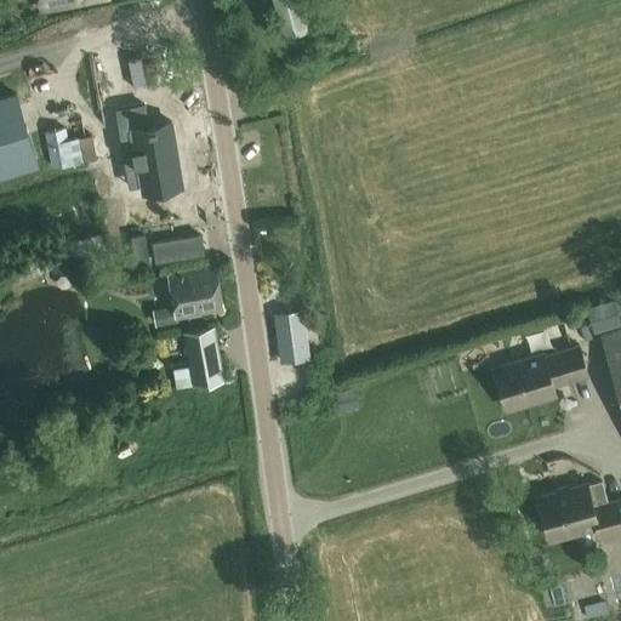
[(36,0),(40,11),(101,0),(36,0)]
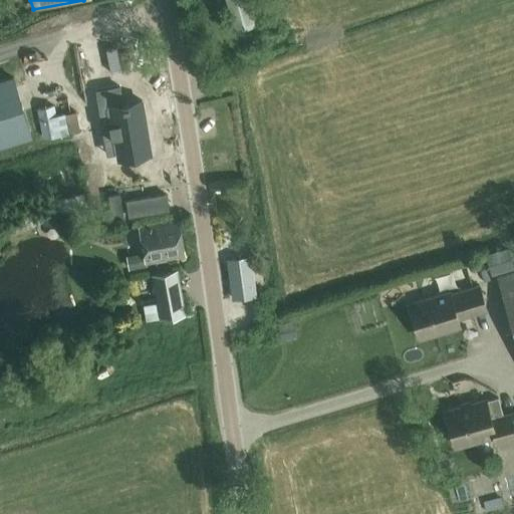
[(225,0),(235,32),(256,26),(248,0),(225,0)]
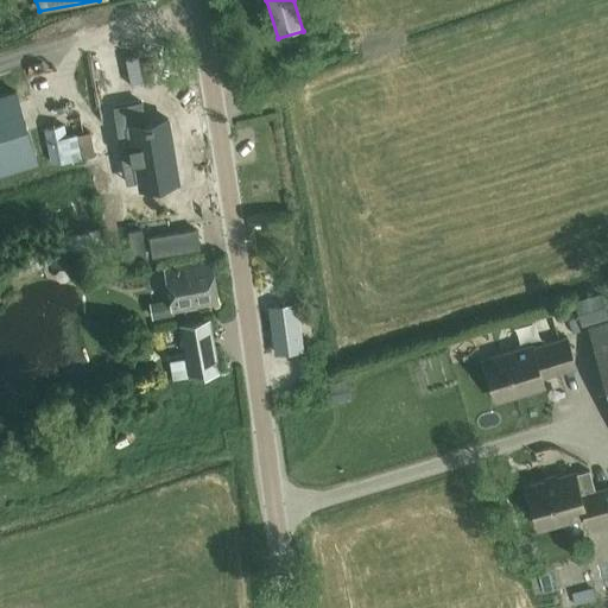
[(147,111),(181,112),(183,58),(149,57),(147,111)]
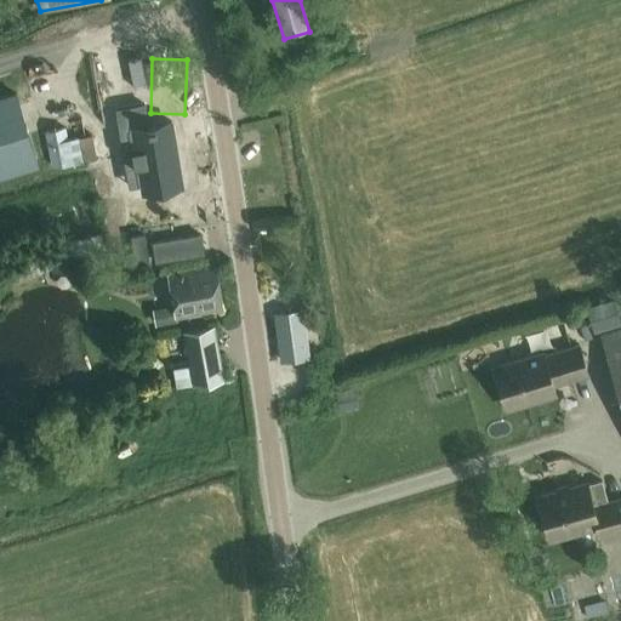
[(13,93),(0,97),(0,174),(35,163),(13,93)]
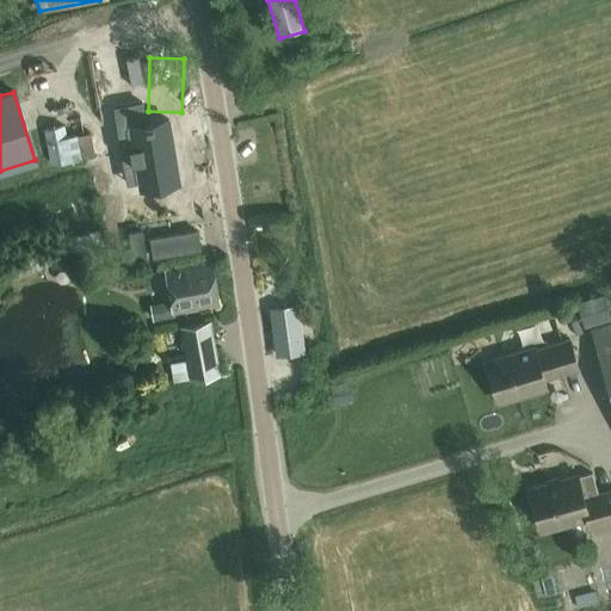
[(142,106),(113,111),(117,134),(124,134),(129,167),(135,167),(139,187),(176,183),(167,124),(144,128),(142,106)]
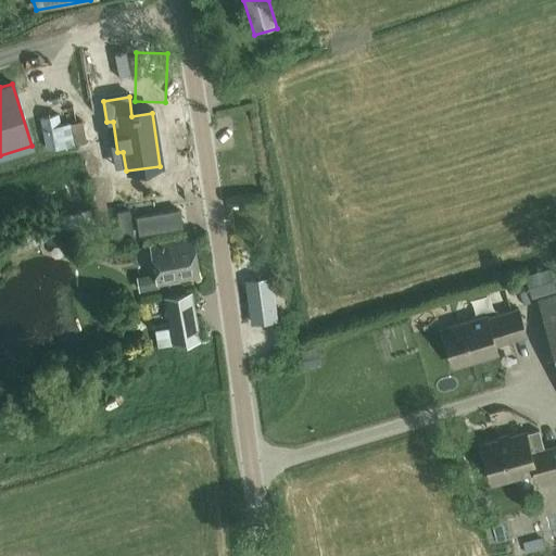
[(87,142),(83,121),(61,125),(59,114),(40,117),(46,150),(87,142)]
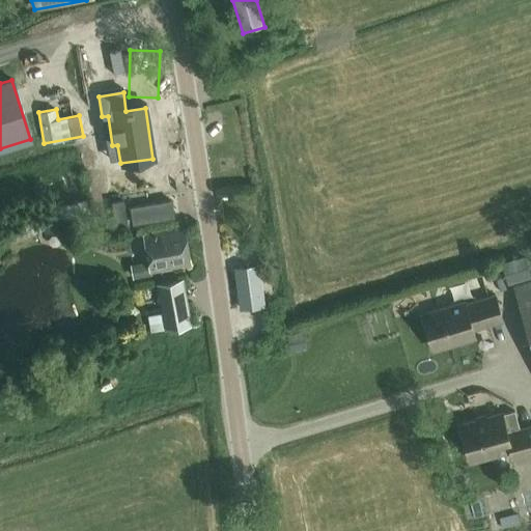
[(93,228),(80,171),(59,175),(66,205),(43,212),(47,229),(61,226),(61,227),(66,225),(70,234),(93,228)]
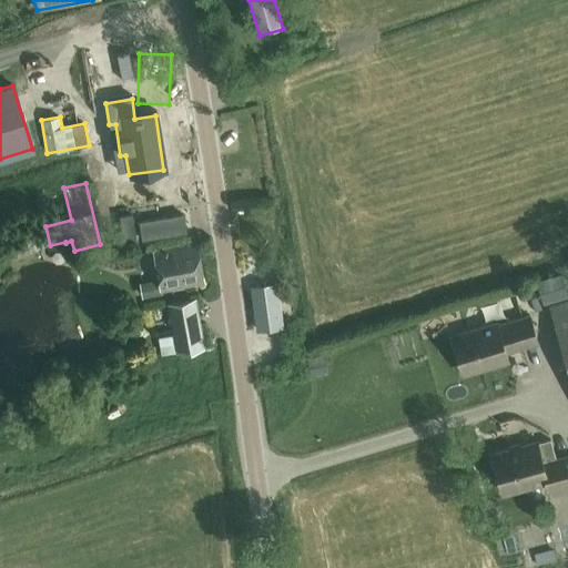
[(119,215),(122,243),(135,241),(131,213),(119,215)]
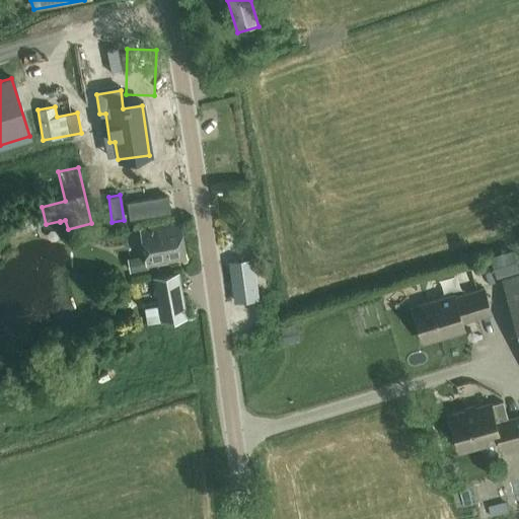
[(129,218),(170,213),(167,196),(127,202),(129,218)]
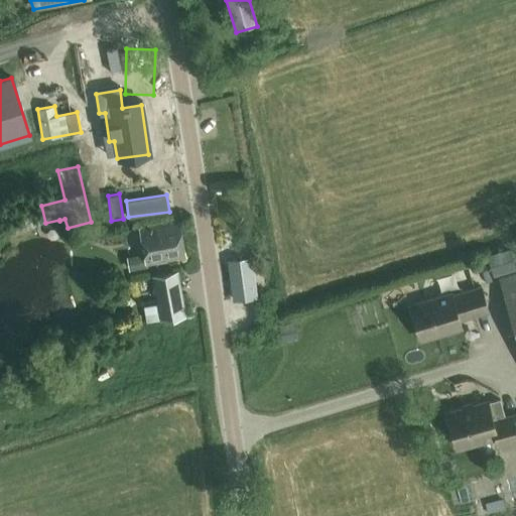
[(178,222),(139,229),(146,265),(184,258),(178,222)]
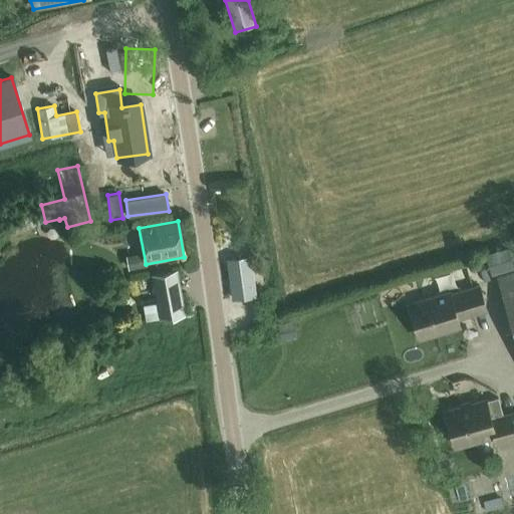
[(224,258),(230,301),(256,298),(251,254),(224,258)]
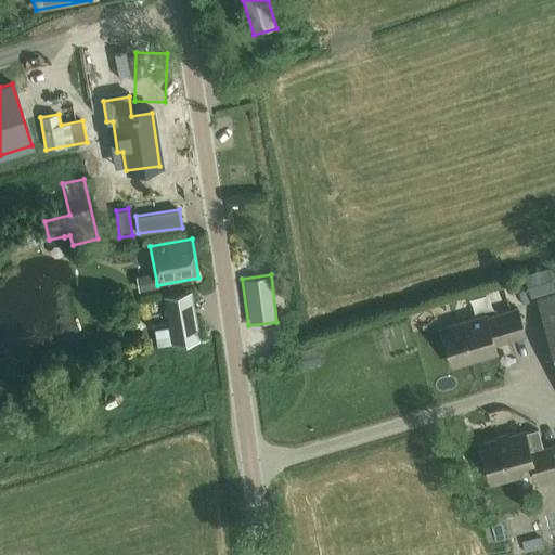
[(521,274),(510,278),(516,300),(529,296),(521,274)]
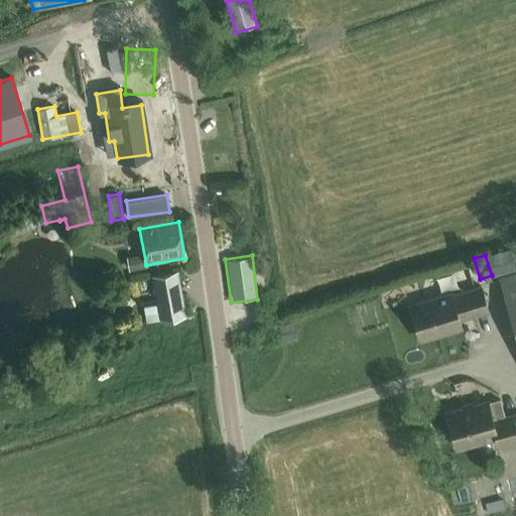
[(185,315),(178,271),(152,275),(157,304),(145,306),(148,323),(185,315)]
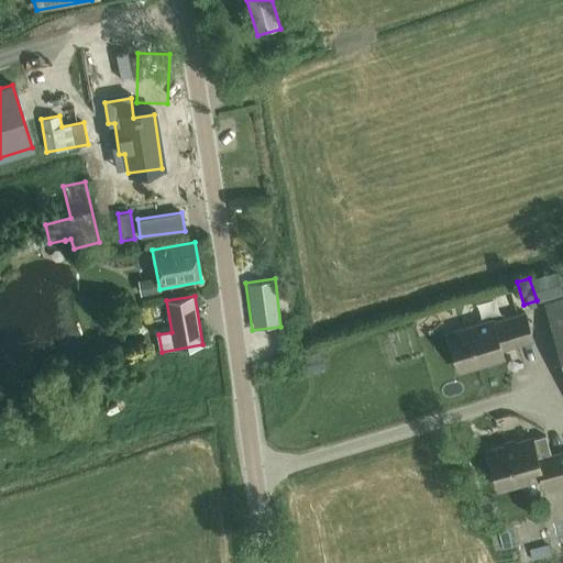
[(562,296),(543,302),(562,371),(562,296)]
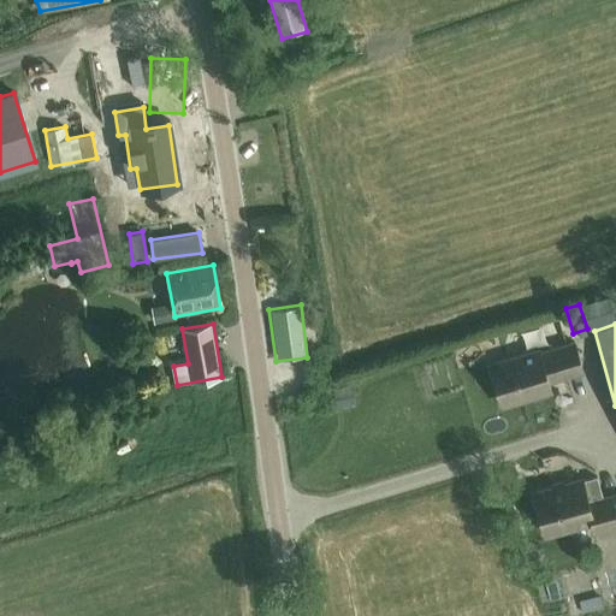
[(575,341),(538,351),(538,350),(489,366),(501,406),(550,391),(548,384),(585,373),(575,341)]
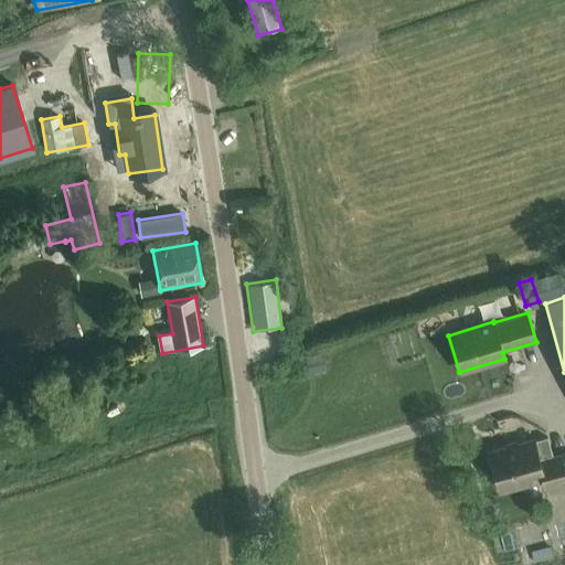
[(547,437),(530,443),(530,440),(489,451),(499,491),(541,480),(540,479),(542,479),(545,490),(564,483),(564,451),(553,456),(547,437)]
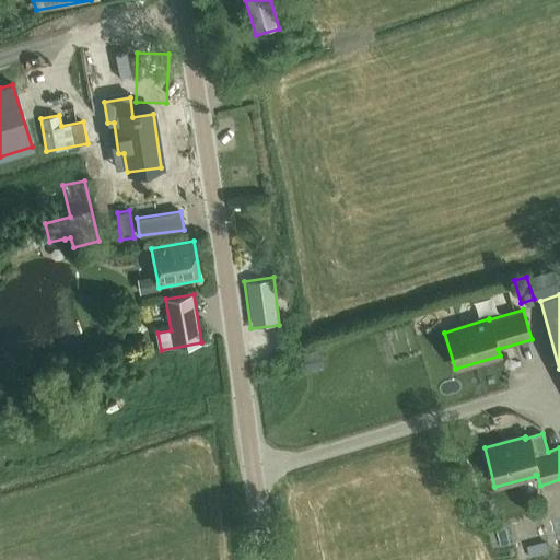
[(527,553),(547,549),(545,536),(524,540),(527,553)]
